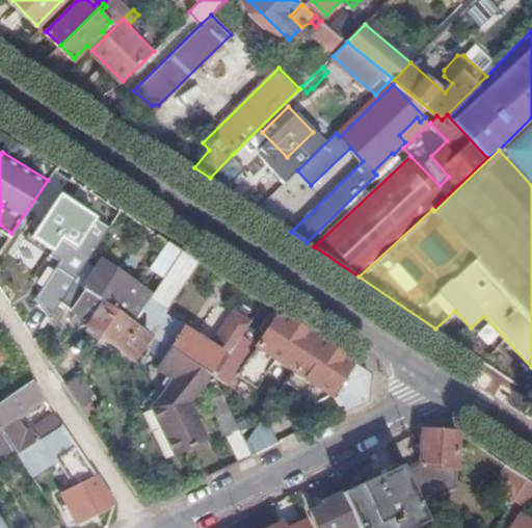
[(244,166),(233,154),(210,178),(223,186),(244,166)]
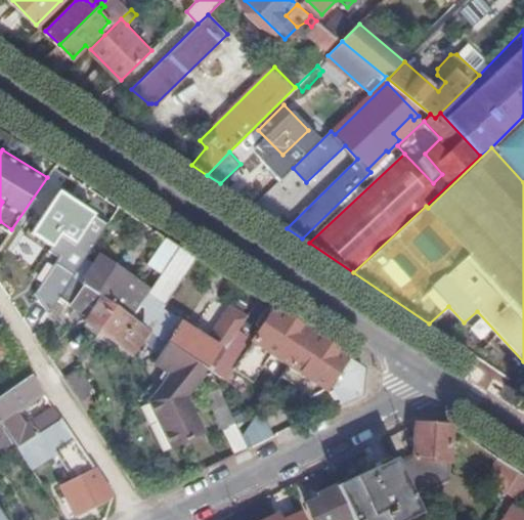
[(48,287),(59,295),(73,274),(76,269),(108,220),(60,188),(33,228),(52,243),(60,230),(78,241),(48,287)]
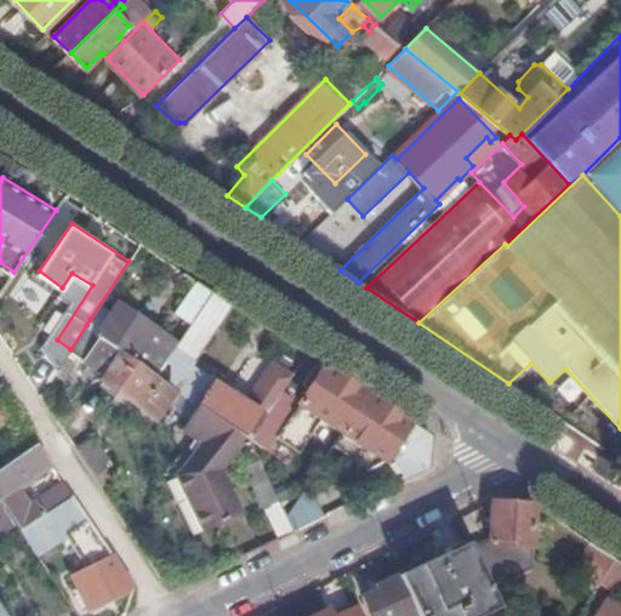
[(174,383),(200,401),(249,435),(251,437),(292,372),(275,360),(250,400),(193,361),(234,301),(215,287),(178,342),(158,374),(174,383)]
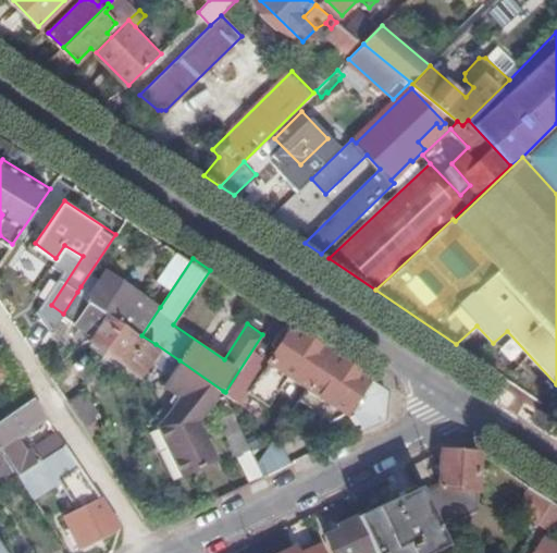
[(88,298),(141,335),(160,307),(107,271),(88,298)]
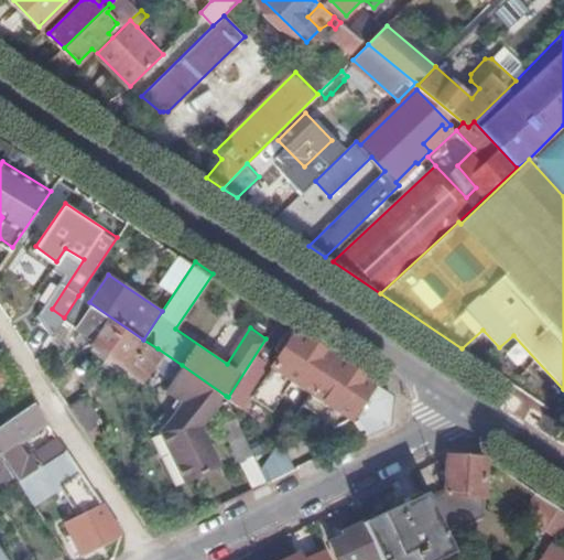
[(78,295),(85,300),(88,295),(82,290),(78,295)]
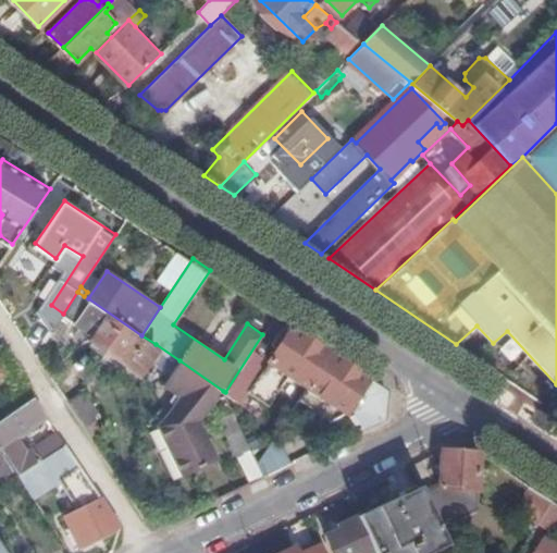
[(138,370),(156,344),(141,335),(88,298),(84,296),(77,292),(63,314),(94,333),(91,338),(138,370)]
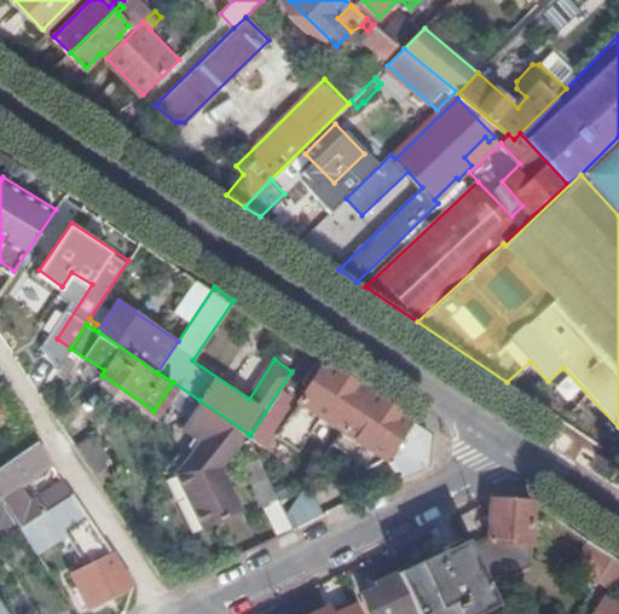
[(342,427),(368,388),(345,372),(325,359),(278,432),(300,446),(322,412),(342,427)]
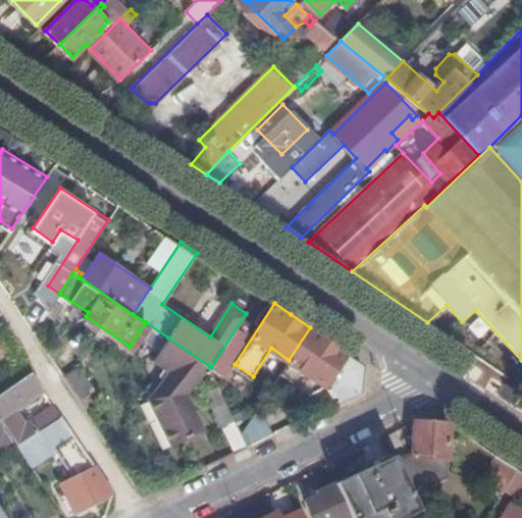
[(332,382),(343,399),(361,390),(363,363),(344,350),(310,327),(289,360),(281,370),(312,391),(326,382),(337,365),(342,368),(332,382)]
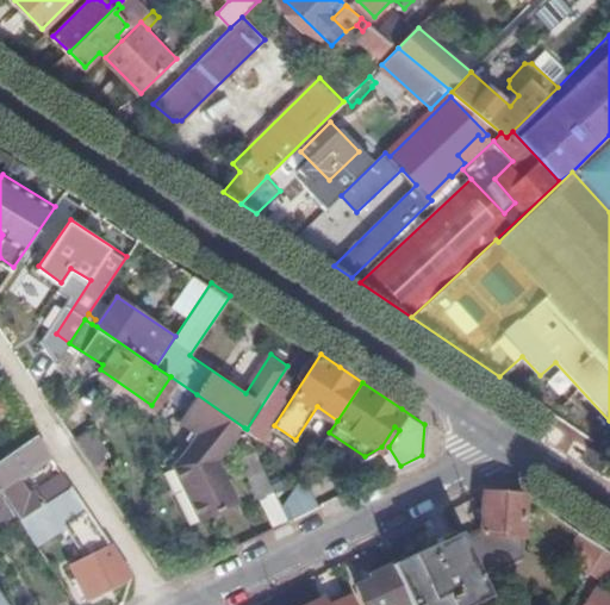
[(244,428),(197,394),(181,418),(194,428),(188,436),(192,438),(173,466),(200,521),(238,499),(218,460),(244,428)]
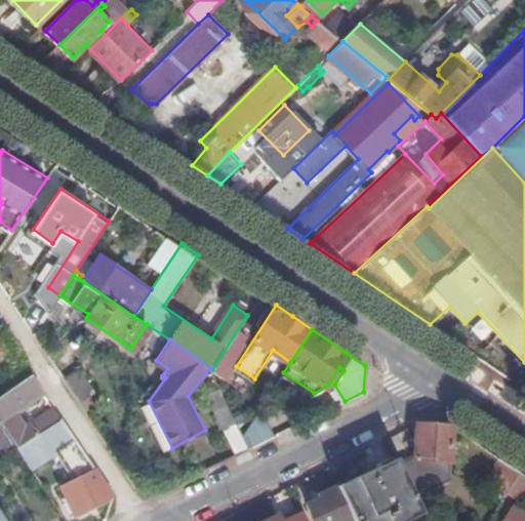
[(0,375),(0,377),(8,389),(31,373),(23,360),(0,375)]
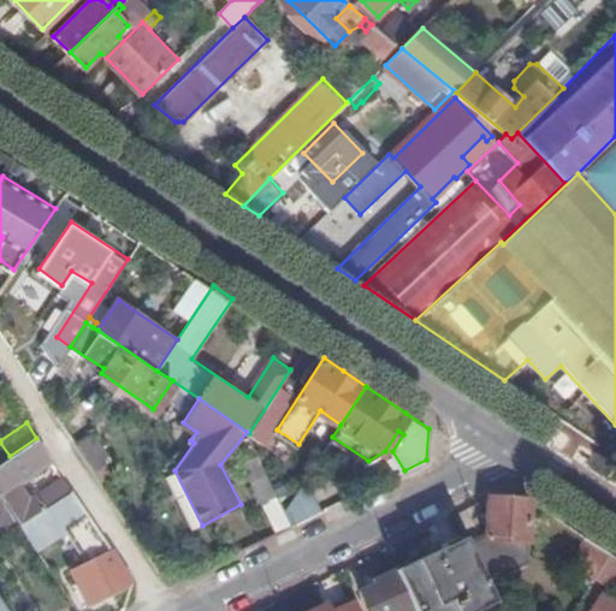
[(0,493),(13,512),(53,571),(64,563),(53,545),(78,528),(84,535),(80,539),(96,564),(98,569),(76,580),(75,581),(78,586),(73,589),(83,604),(132,579),(80,500),(63,475),(27,500),(23,496),(17,500),(9,488),(52,460),(36,438),(10,456),(0,462),(0,493)]
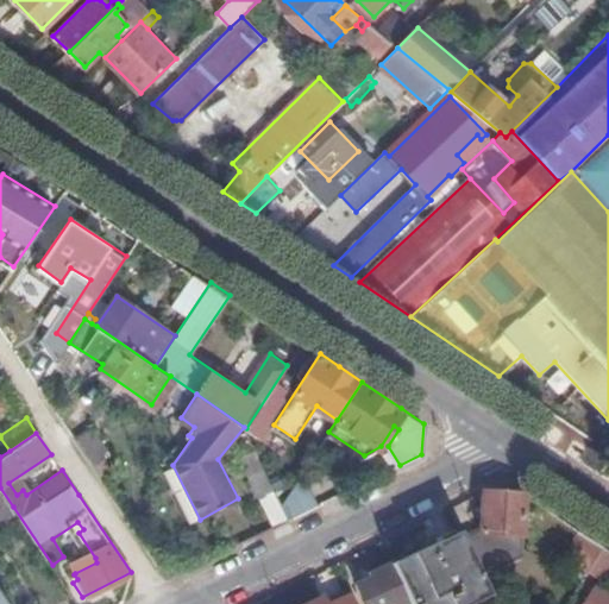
[(242,460),(274,527),(290,518),(282,501),(272,482),(257,451),(242,460)]
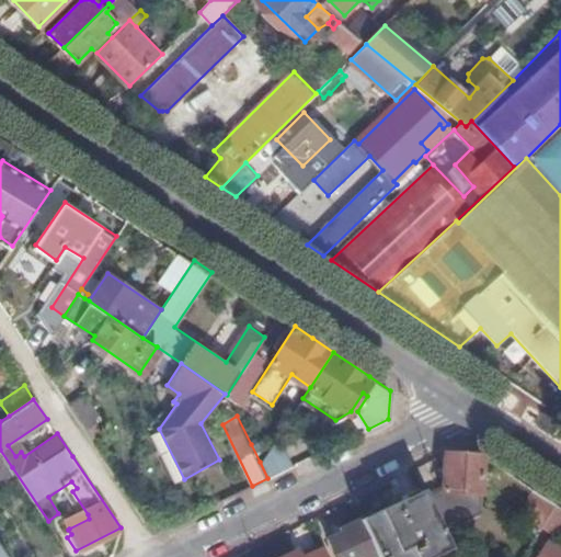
[(251,444),(260,462),(266,452),(261,440),(251,444)]
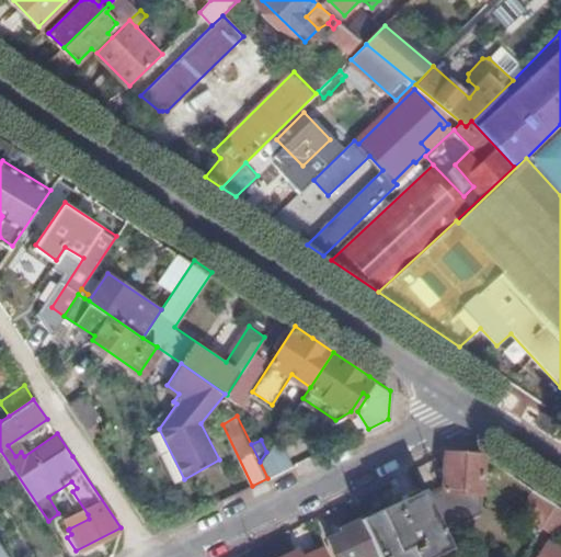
[(0,475),(12,467),(0,450),(0,475)]
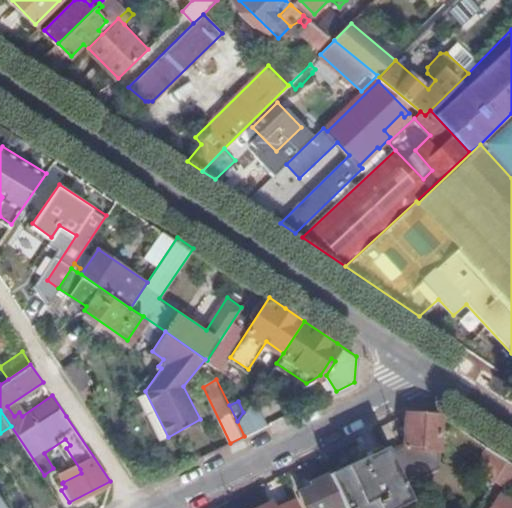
[(437,466),(440,413),(405,411),(403,446),(388,453),(402,483),(437,466)]
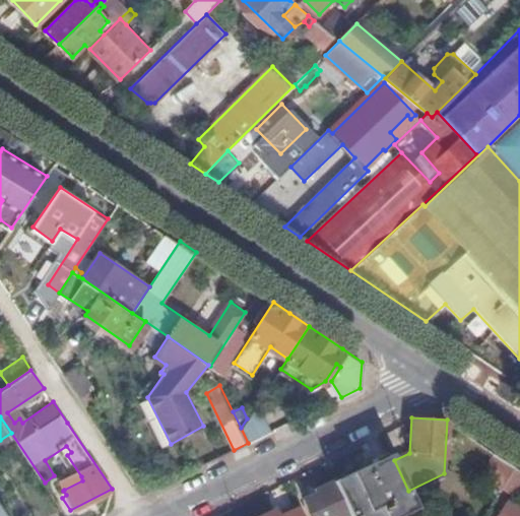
[(396,515),(416,507),(408,491),(394,460),(391,452),(332,479),(349,515),(396,515)]
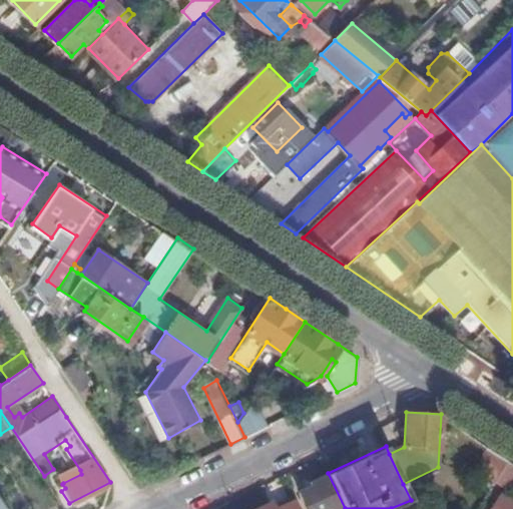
[(493,483),(496,477),(508,459),(494,449),(479,473),(493,483)]
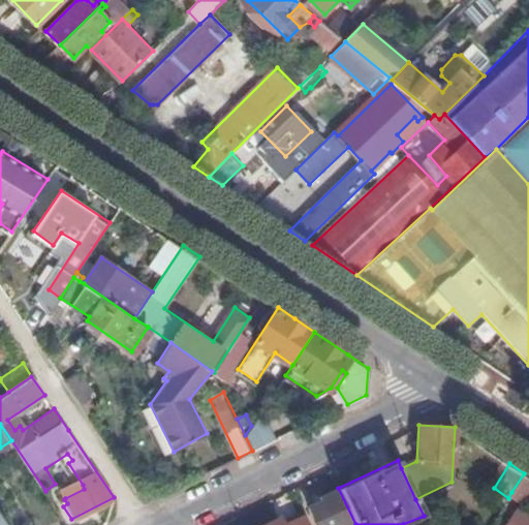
[(524,500),(528,492),(528,476),(524,473),(511,492),(524,500)]
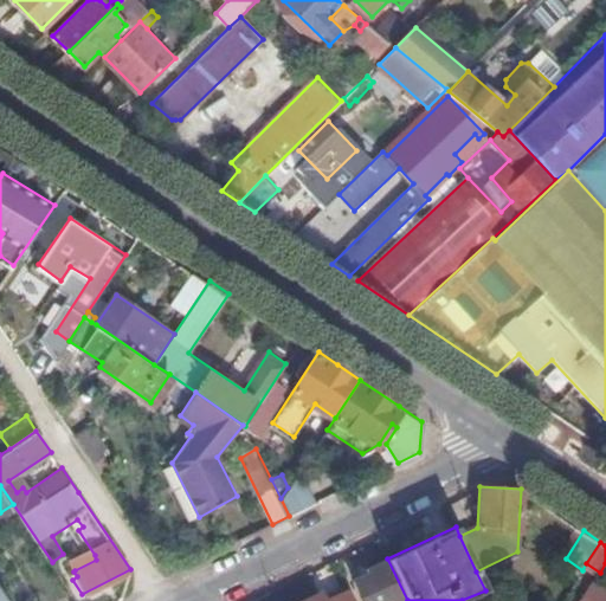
[(96,560),(95,555),(73,566),(75,570),(96,560)]
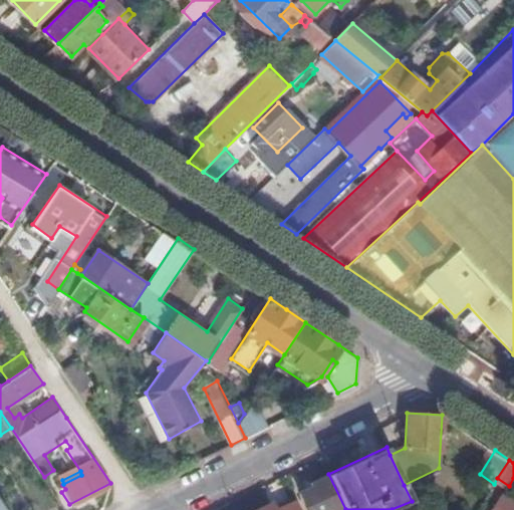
[(345,509),(328,474),(310,482),(311,485),(300,491),(308,509),(345,509)]
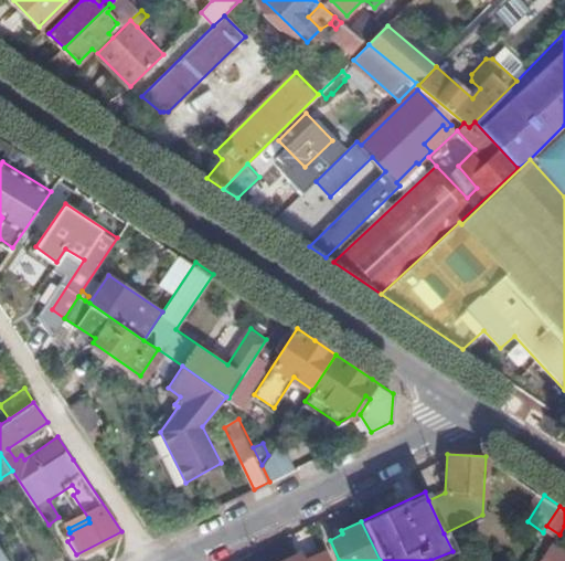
[(564,560),(564,550),(553,542),(540,560),(564,560)]
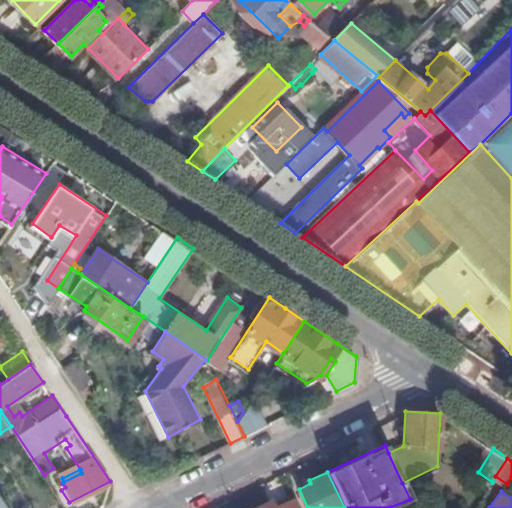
[(300,507),(296,497),(274,507),(270,500),(253,507),(300,507)]
